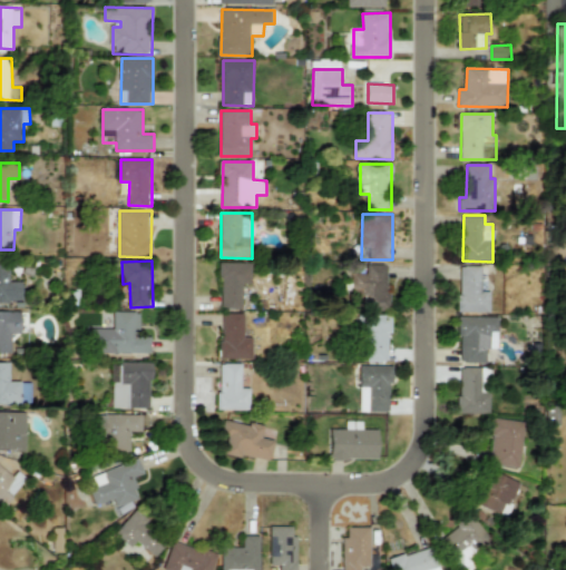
[(253,263),(223,262),(222,307),(243,308),(244,284),(252,285),(253,263)]
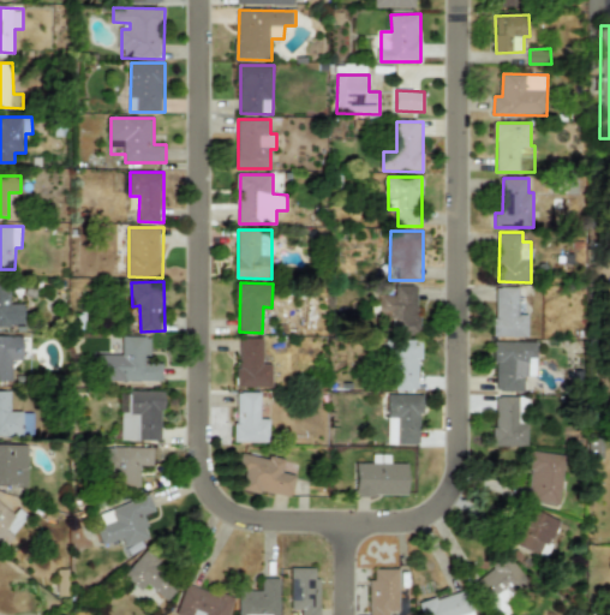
[(381,294),(381,312),(390,312),(389,333),(420,334),(422,286),(398,285),(398,296),(381,294)]
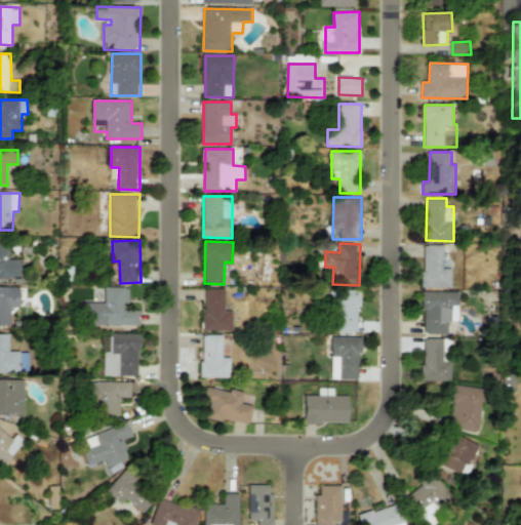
[(10,259),(10,244),(0,244),(0,278),(23,279),(23,259),(10,259)]
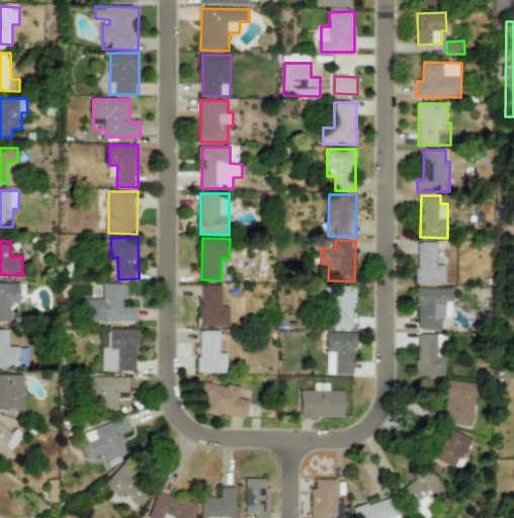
[(446,283),(446,265),(438,265),(438,242),(419,242),(418,283),(446,283)]
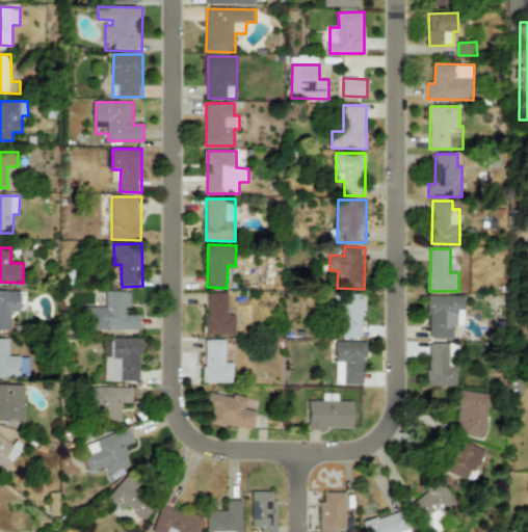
[(0,328),(12,329),(12,311),(22,312),(22,291),(0,290),(0,328)]
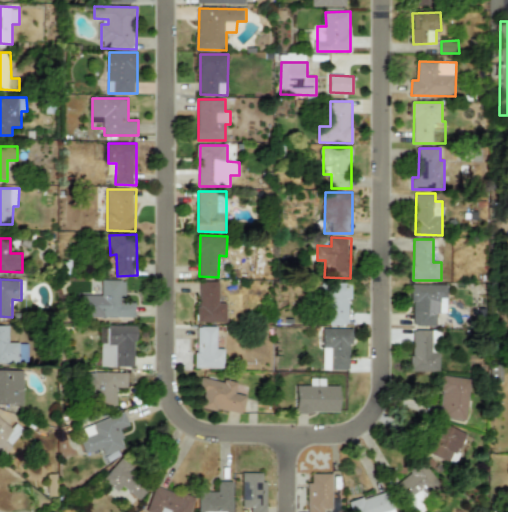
[(86,295),(85,317),(137,318),(137,302),(126,302),(127,280),(103,280),(103,295),(86,295)]
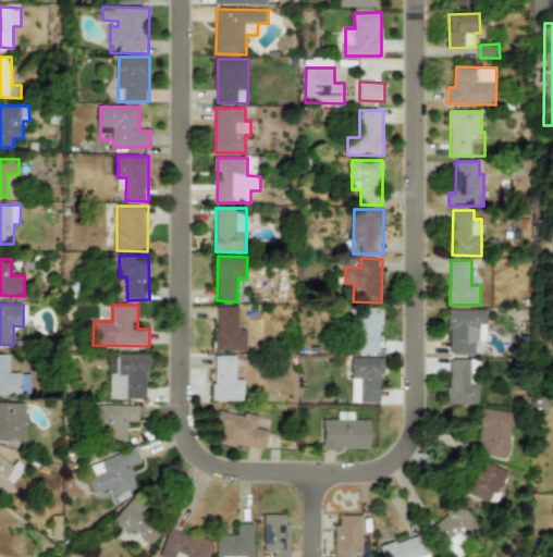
[(248,351),(248,330),(240,330),(241,307),(219,306),(218,350),(248,351)]
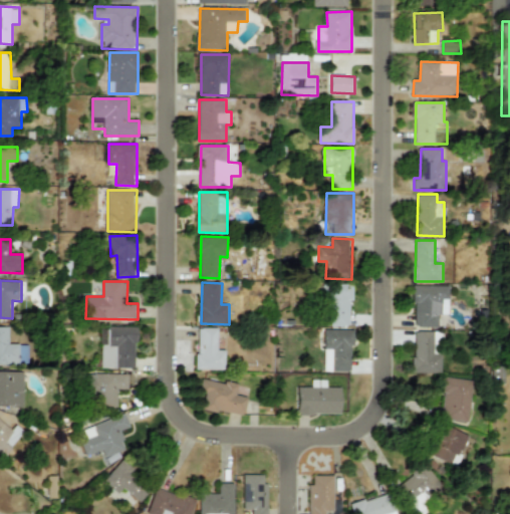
[(352,284),(330,284),(331,325),(352,325),(352,284)]
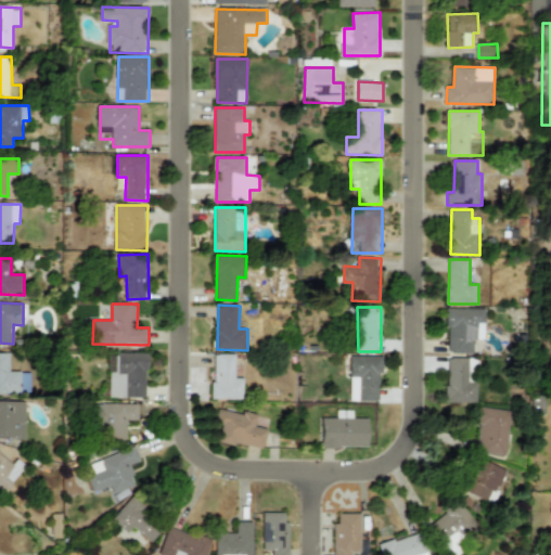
[(486,339),(486,309),(449,308),(448,352),(475,352),(475,339),(486,339)]
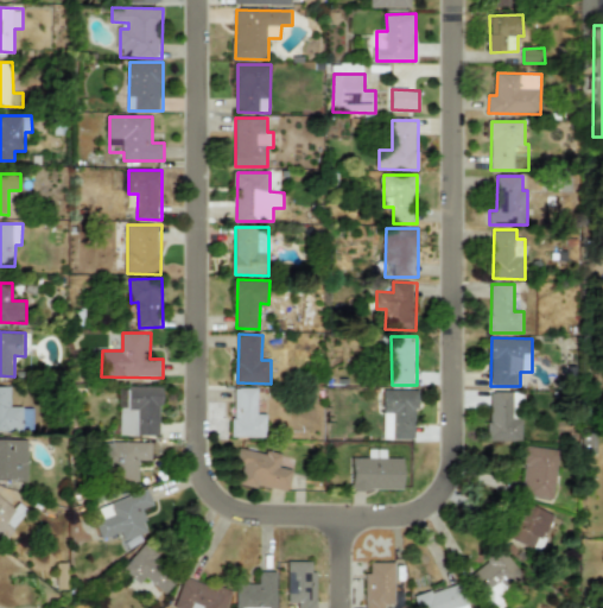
[(13,387),(0,386),(0,431),(36,432),(36,407),(13,407),(13,387)]
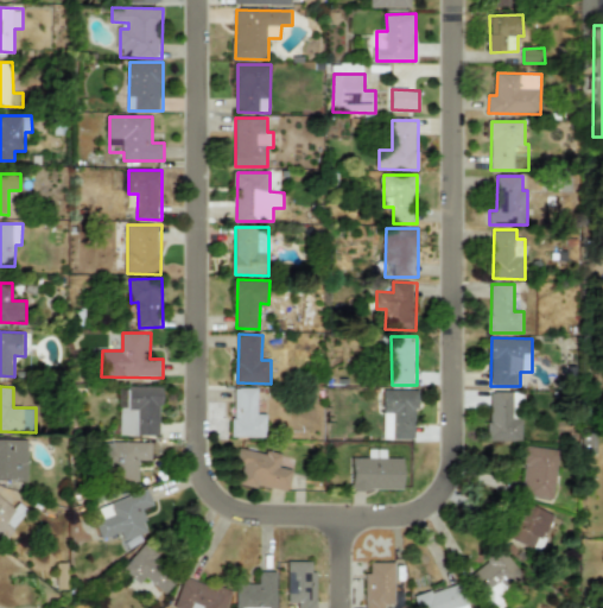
[(121,435),(162,436),(163,387),(122,387),(121,435)]
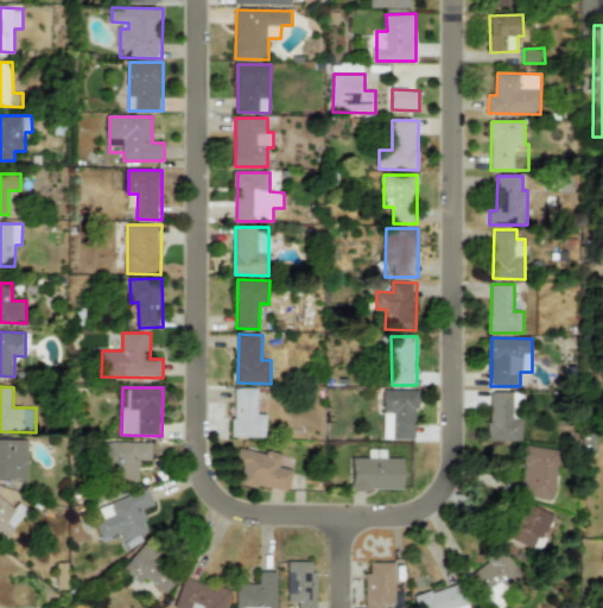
[(259,413),(259,388),(236,387),(235,437),(268,437),(268,413),(259,413)]
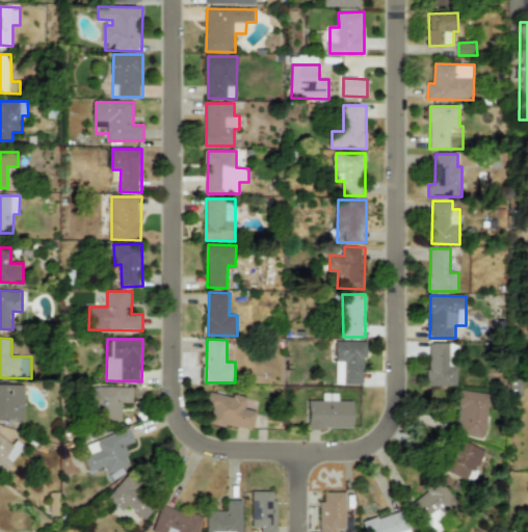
[(366,342),(337,341),(336,384),(366,384),(366,342)]
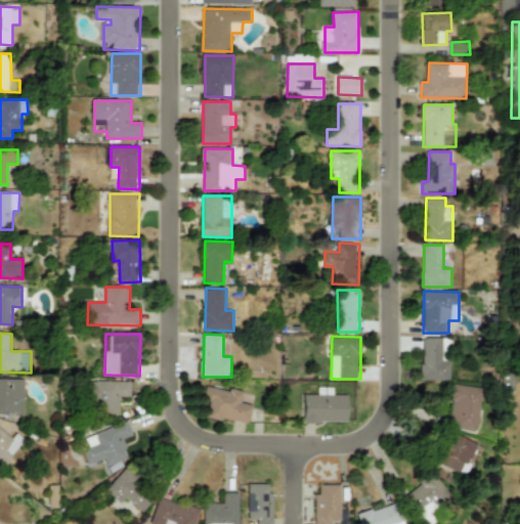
[(451,381),(452,338),(424,338),(423,380),(451,381)]
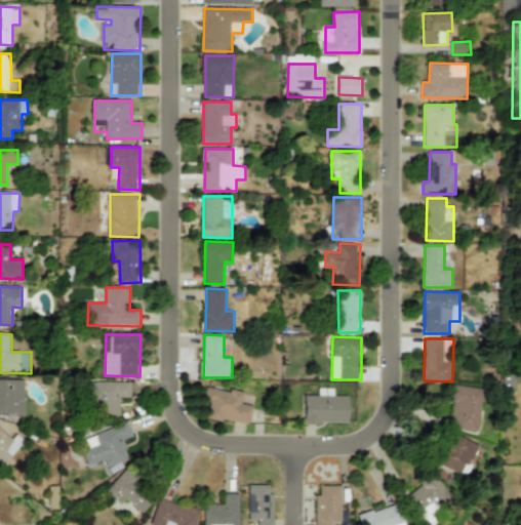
[(26,379),(0,378),(0,414),(26,415),(26,379)]
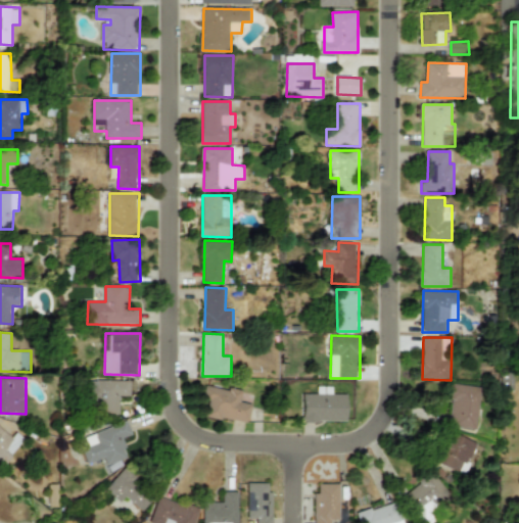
[(132,380),(92,381),(92,414),(121,413),(121,396),(132,396),(132,380)]
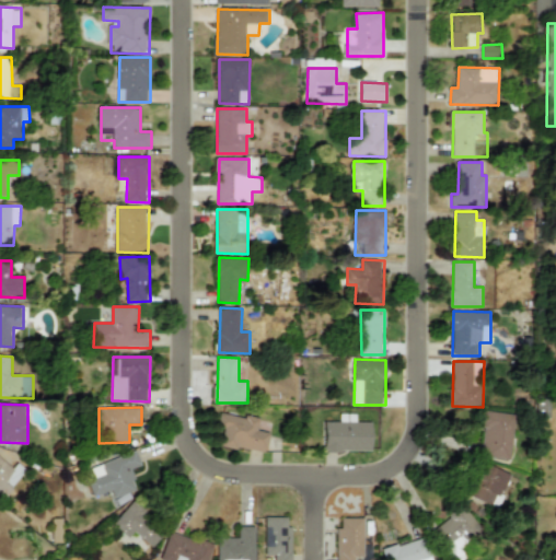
[(271,432),(259,430),(262,420),(222,411),(219,428),(227,429),(223,444),(267,454),(271,432)]
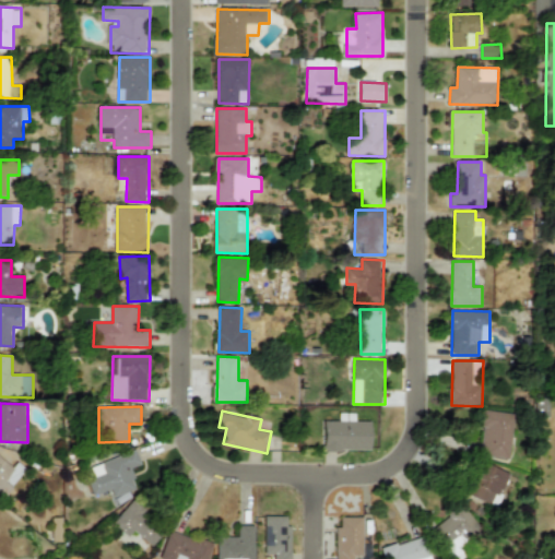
[(481,455),(510,460),(517,414),(487,411),(481,455)]
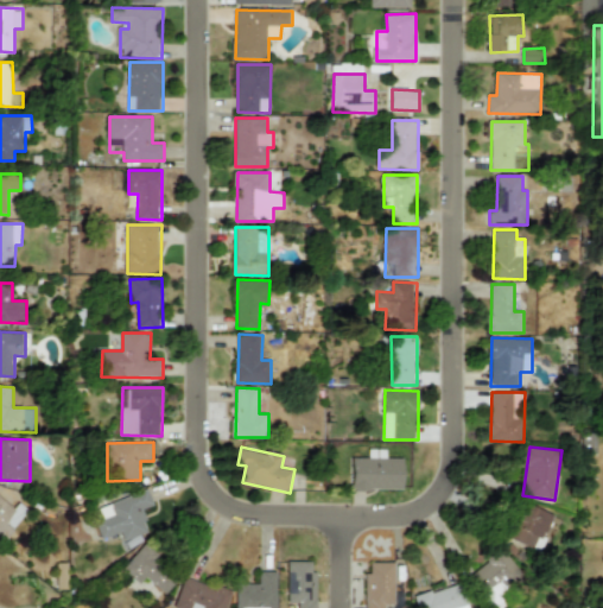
[(353,489),(405,491),(405,458),(354,457),(353,489)]
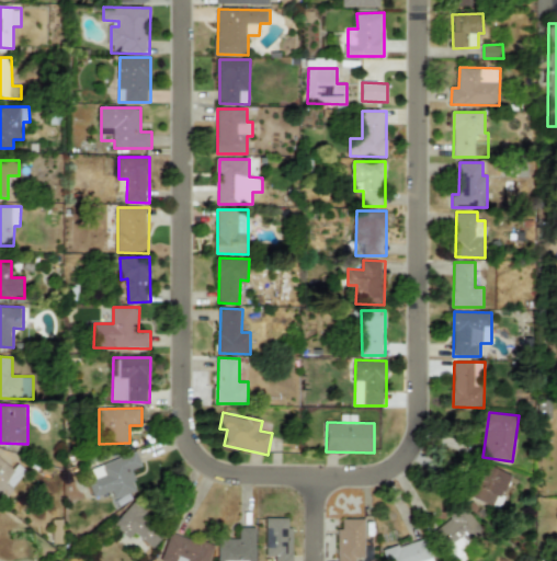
[(92,468),(98,481),(90,483),(94,497),(113,491),(118,506),(137,500),(131,482),(137,480),(134,470),(144,467),(138,451),(92,468)]
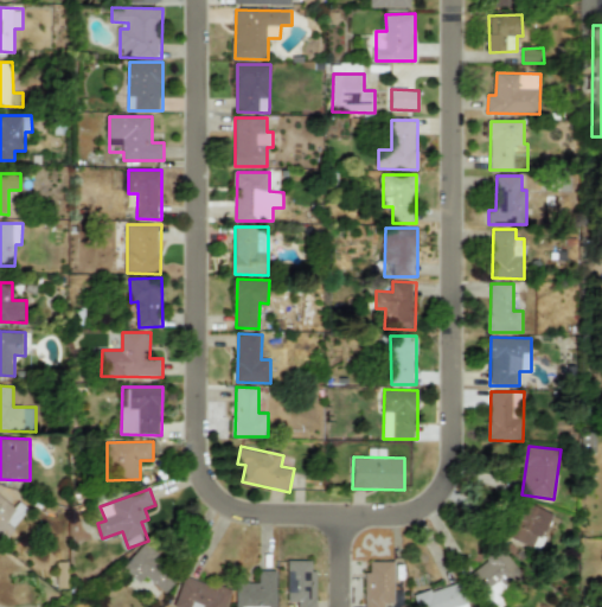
[(0,492),(0,535),(7,541),(27,512),(0,492)]
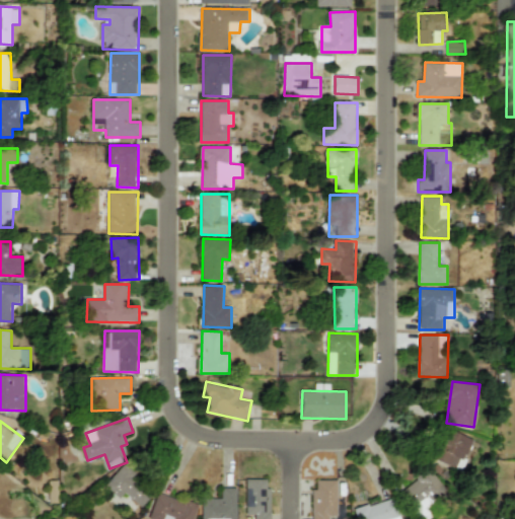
[(473,438),(445,430),(436,461),(464,469),(473,438)]
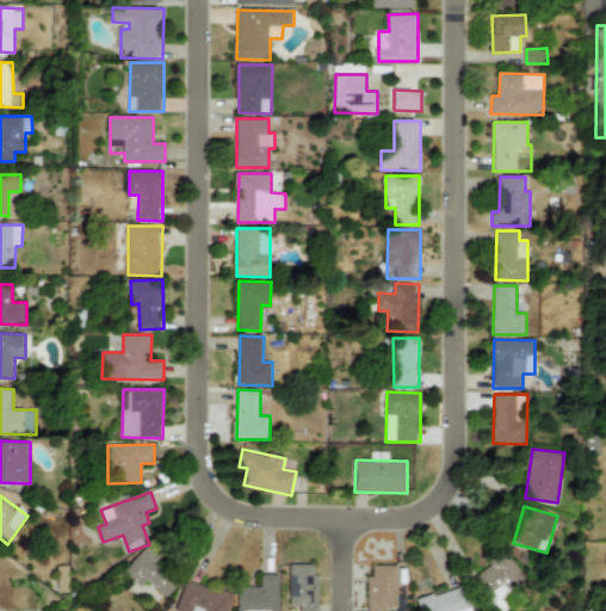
[(148,580),(167,598),(183,581),(146,548),(124,572),(142,587),(148,580)]
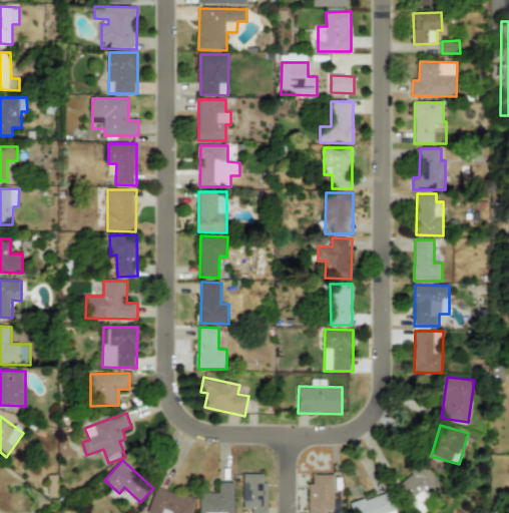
[(335,475),(314,474),(314,483),(310,483),(309,512),(326,512),(327,510),(335,510),(335,475)]
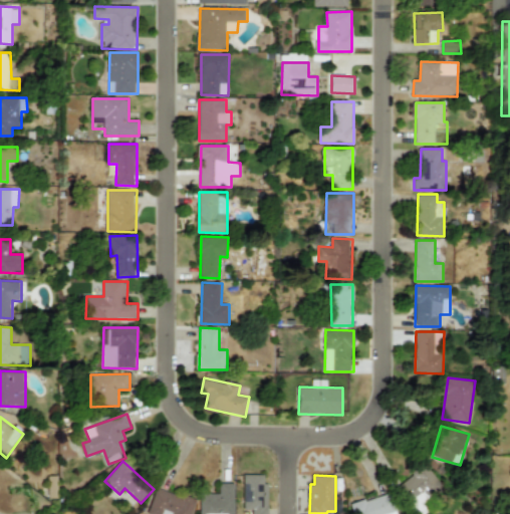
[(268,513),(269,481),(245,481),(245,509),(253,509),(252,513),(268,513)]
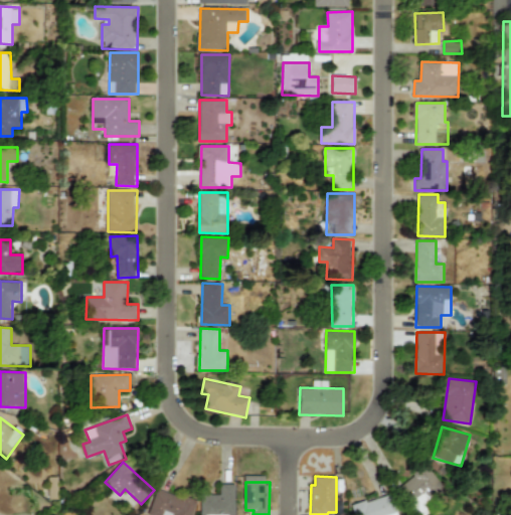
[(221,495),(202,495),(202,514),(234,514),(235,484),(221,484),(221,495)]
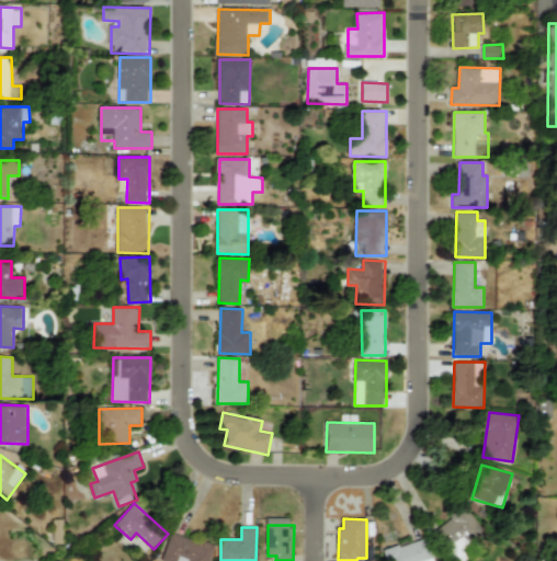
[(209,560),(215,546),(172,531),(162,560),(163,560),(209,560)]
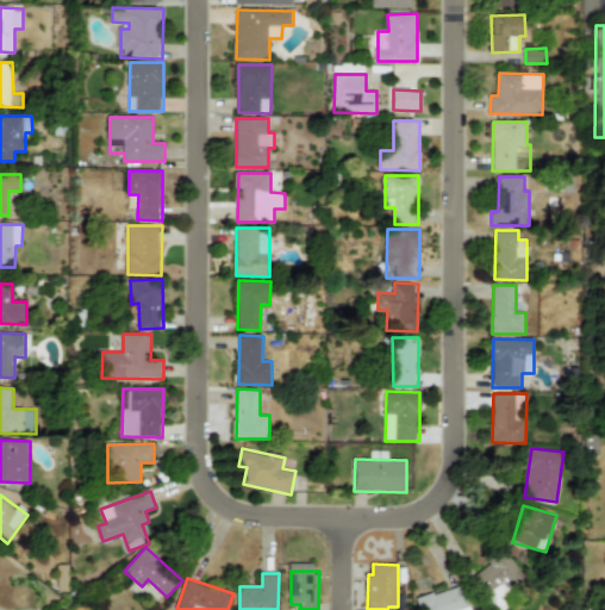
[(420,597),(423,609),(471,609),(465,585),(420,597)]
